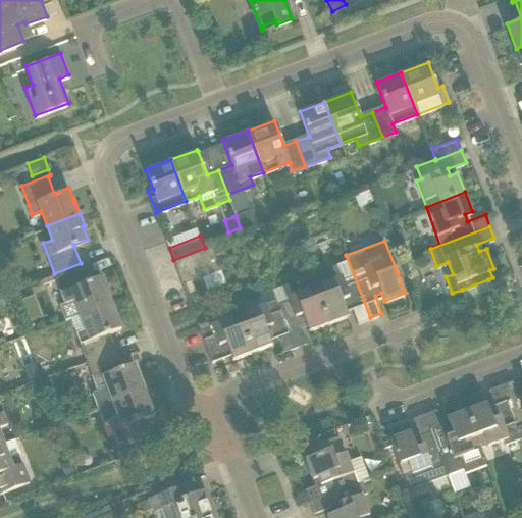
[(220,243),(212,246),(213,247),(216,257),(217,258),(225,255),(220,243)]
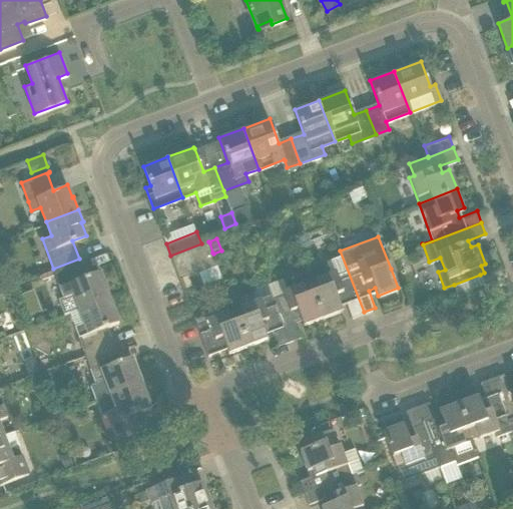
[(201,243),(170,256),(178,277),(179,278),(216,264),(212,252),(209,242),(208,242),(208,240),(201,243)]
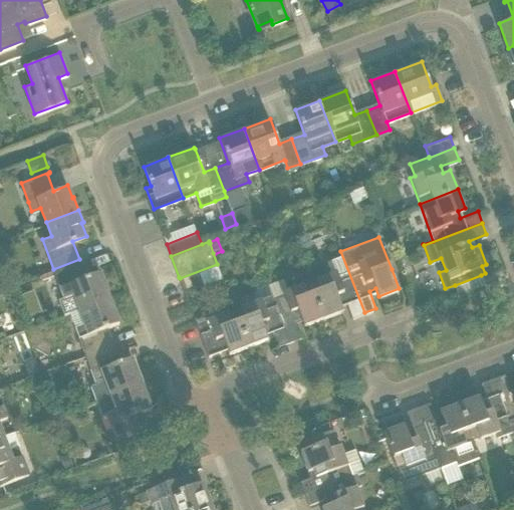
[(323,276),(309,281),(322,317),(342,309),(339,302),(346,300),(352,317),(364,312),(340,251),(341,254),(326,260),(330,271),(322,274),(323,276)]
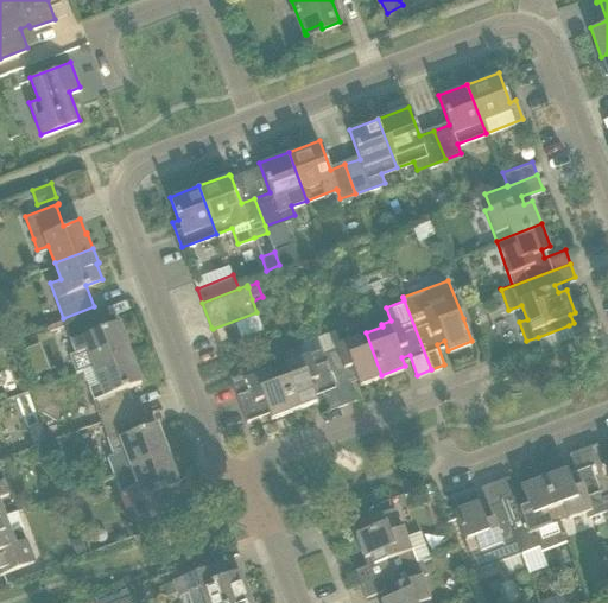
[(76,370),(93,363),(131,349),(125,335),(124,335),(118,321),(101,327),(94,306),(63,318),(75,350),(69,353),(76,370)]
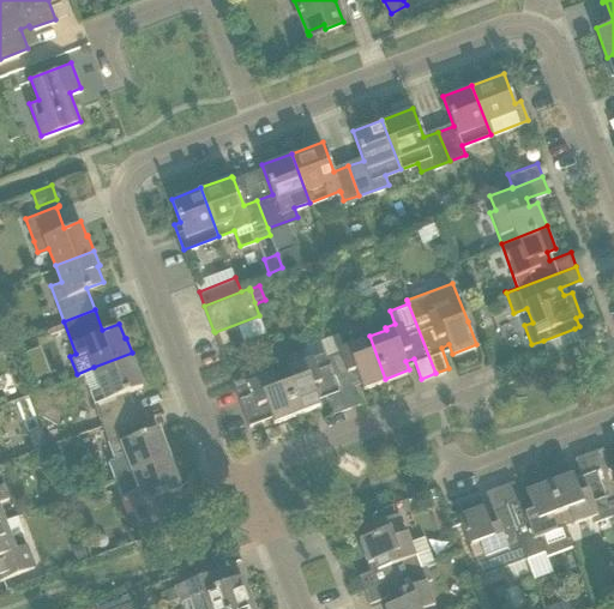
[(369,336),(362,338),(361,336),(335,345),(337,350),(325,355),(344,408),(360,402),(351,381),(360,378),(362,387),(385,379),(369,336)]
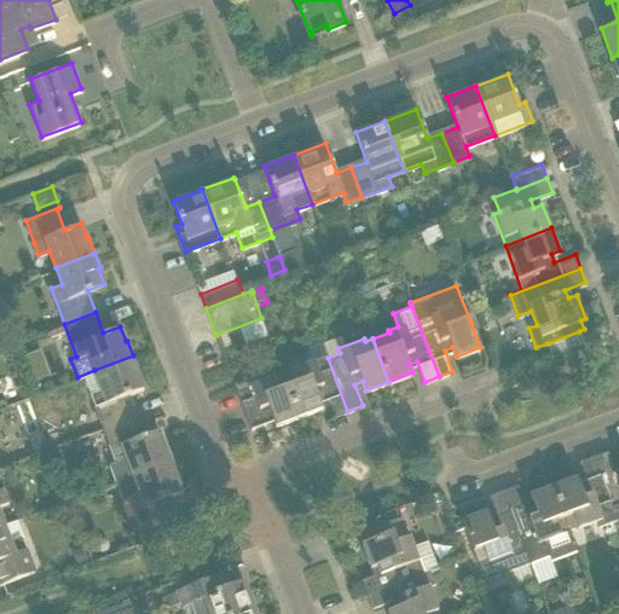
[(103,427),(134,415),(126,394),(143,387),(137,371),(139,371),(133,355),(94,370),(100,387),(90,392),(103,427)]
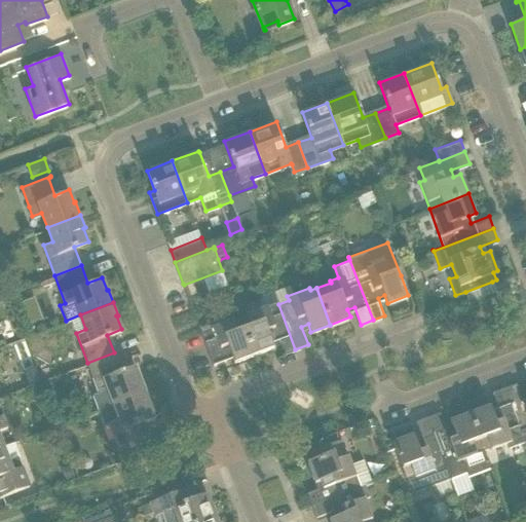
[(284,353),(295,349),(278,304),(267,308),(266,305),(238,314),(253,353),(273,345),(270,338),(277,335),(284,353)]
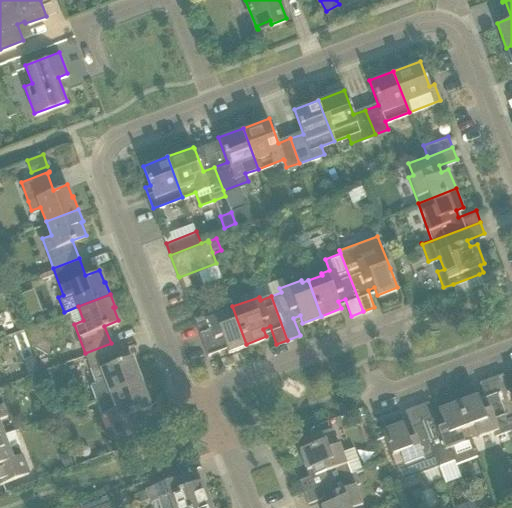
[(228,351),(246,344),(232,306),(195,321),(207,353),(226,346),(228,351)]
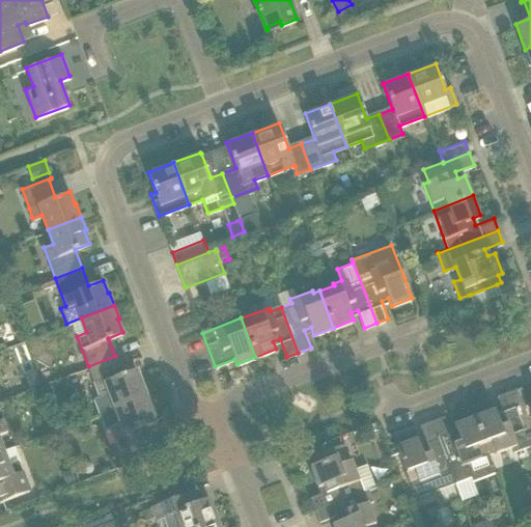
[(121,373),(115,356),(88,366),(99,394),(93,396),(100,411),(147,392),(142,380),(141,381),(136,368),(121,373)]
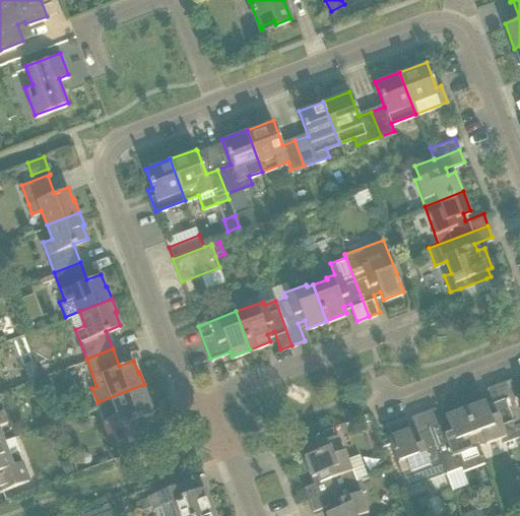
[(45,386),(52,382),(48,373),(40,377),(45,386)]
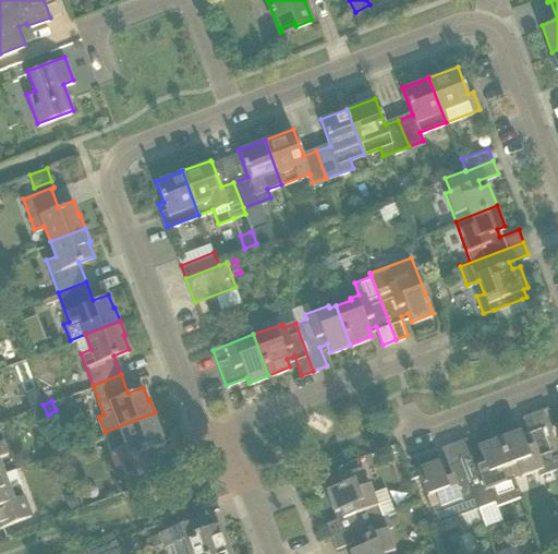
[(557,422),(555,424),(547,406),(534,410),(557,468),(557,466),(557,422)]
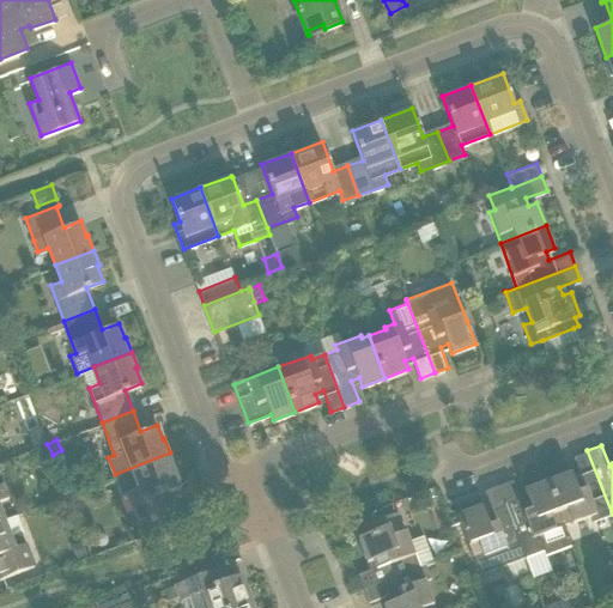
[(592,521),(612,514),(587,450),(574,455),(581,476),(574,479),(570,470),(546,479),(563,523),(589,514),(592,521)]
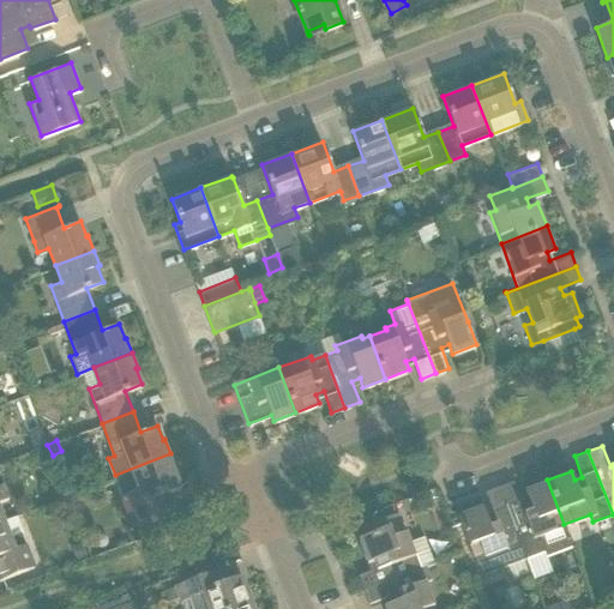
[(170,453),(115,475),(121,494),(128,492),(140,525),(174,512),(174,511),(170,512),(164,493),(180,487),(174,469),(175,469),(170,453)]
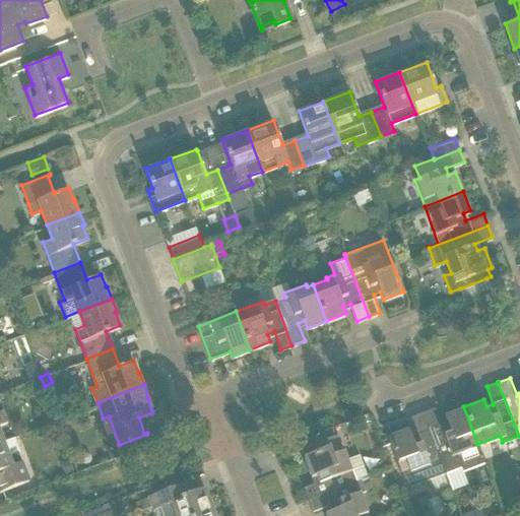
[(435,406),(421,410),(439,455),(445,471),(460,465),(462,470),(484,461),(477,444),(463,406),(445,413),(447,422),(441,424),(435,406)]
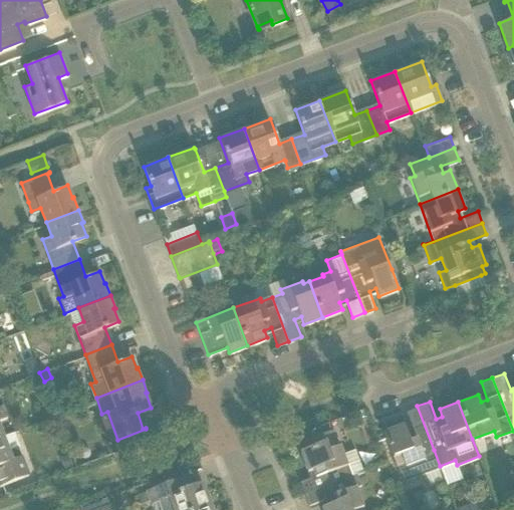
[(440,466),(434,450),(417,406),(406,410),(413,428),(406,430),(403,423),(383,430),(403,480),(440,466)]
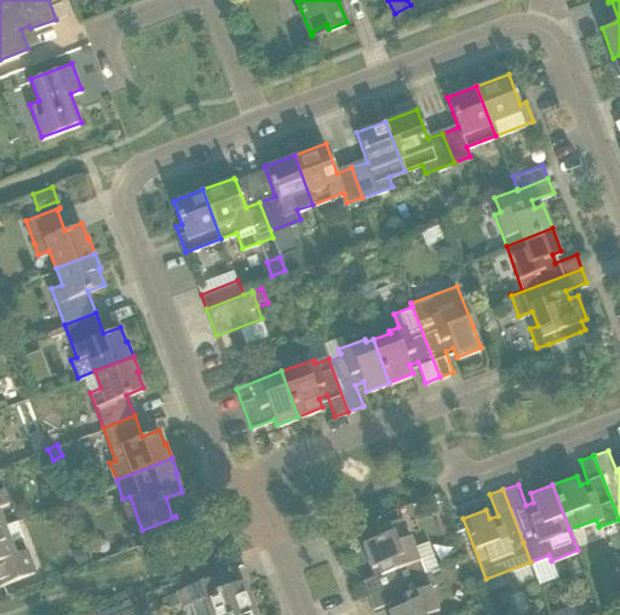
[(411,535),(409,535),(402,516),(360,533),(363,542),(362,542),(374,574),(362,579),(367,593),(429,569),(437,565),(428,540),(414,545),(411,535)]
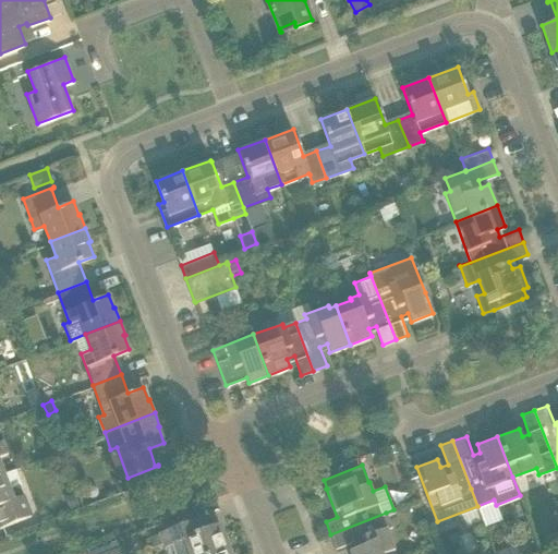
[(130,485),(161,473),(158,466),(128,478),(130,485)]
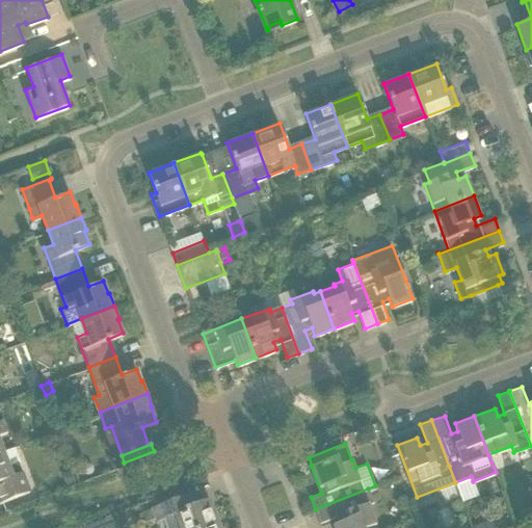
[(0,494),(2,499),(0,499),(0,500),(29,490),(18,458),(9,463),(3,448),(0,448),(0,494)]
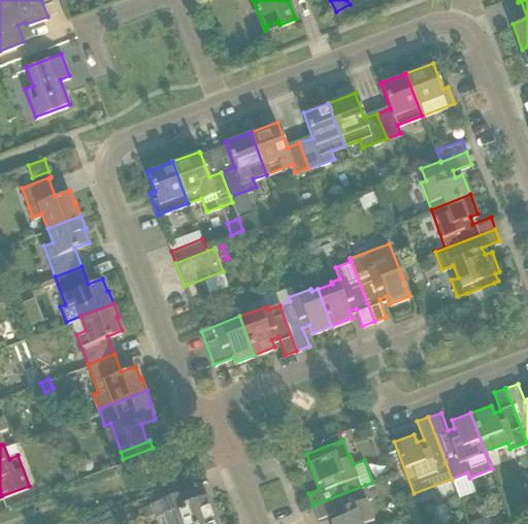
[(366,499),(369,497),(365,485),(312,505),(317,517),(335,511),(337,517),(330,520),(331,523),(373,523),(372,519),(373,519),(366,499)]
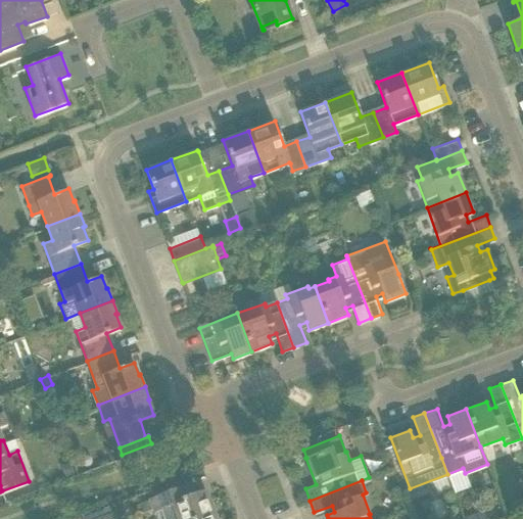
[(149,497),(149,498),(152,506),(154,511),(160,508),(163,518),(196,518),(214,512),(205,489),(191,494),(186,483),(155,494),(149,497)]
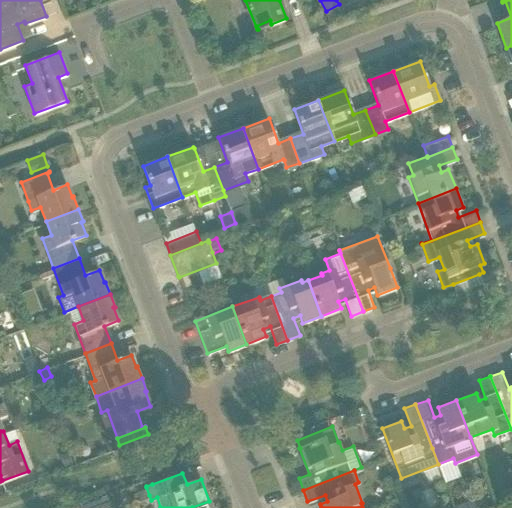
[(146,487),(136,490),(139,498),(149,495),(146,487)]
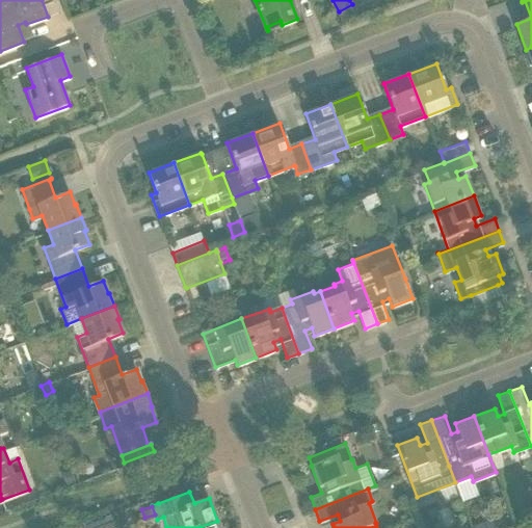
[(100,517),(103,527),(109,527),(116,525),(111,512),(100,517)]
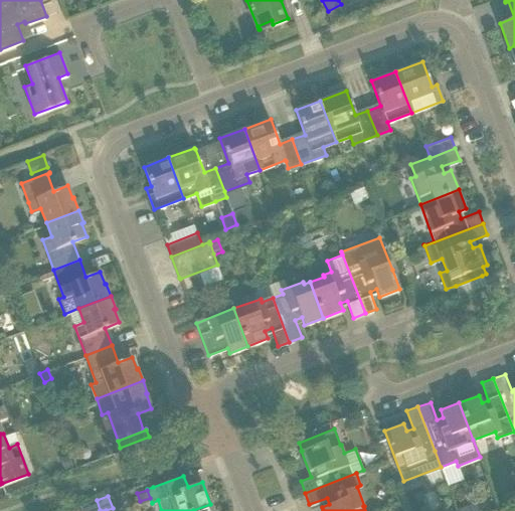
[(462,510),(478,510),(474,500),(461,506),(462,510)]
